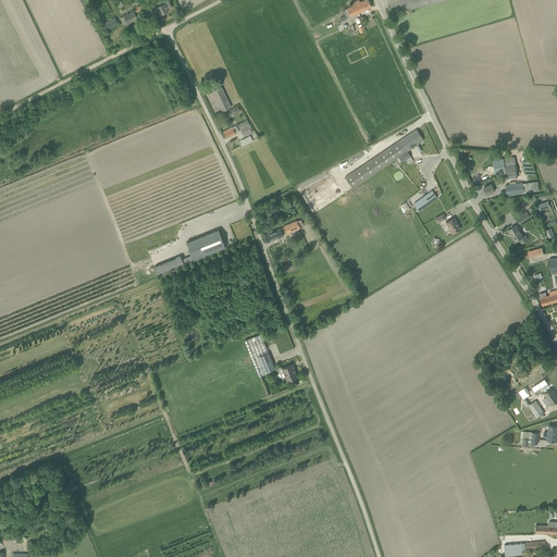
[(160,0),(157,2),(159,5),(157,7),(152,9),(155,13),(159,10),(161,14),(168,11),(168,10),(172,8),(169,1),(166,2),(165,0),(160,0)]
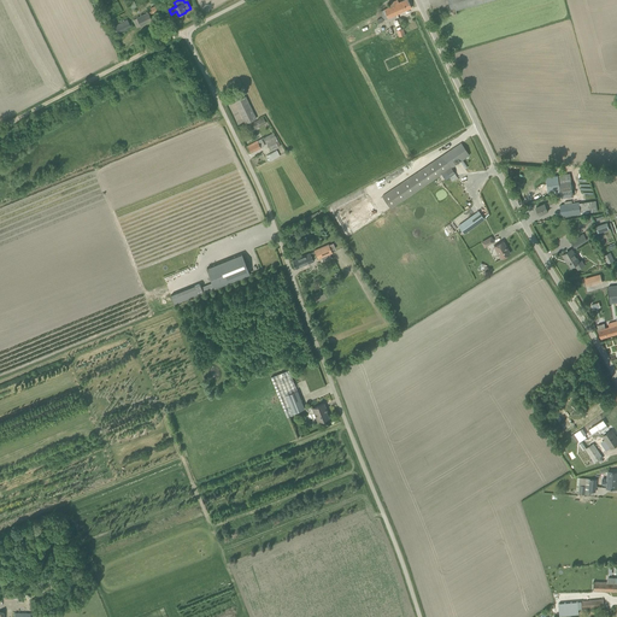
[(380,12),(381,16),(383,19),(383,21),(388,18),(388,19),(391,17),(412,7),(407,0),(404,0),(399,3),(398,0),(395,1),(389,4),(391,6),(380,12)]
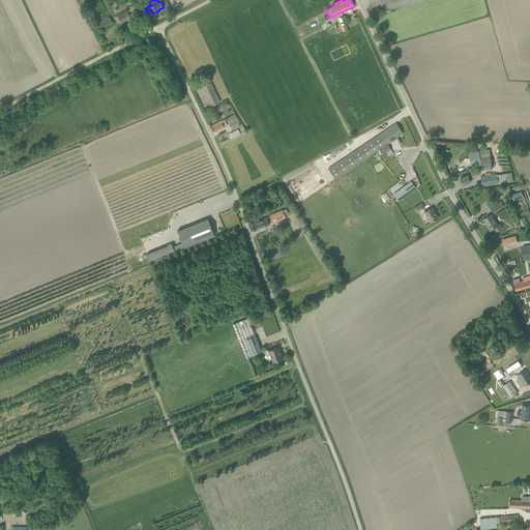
[(384,0),(388,13),(392,11),(391,9),(422,0),(384,0)]
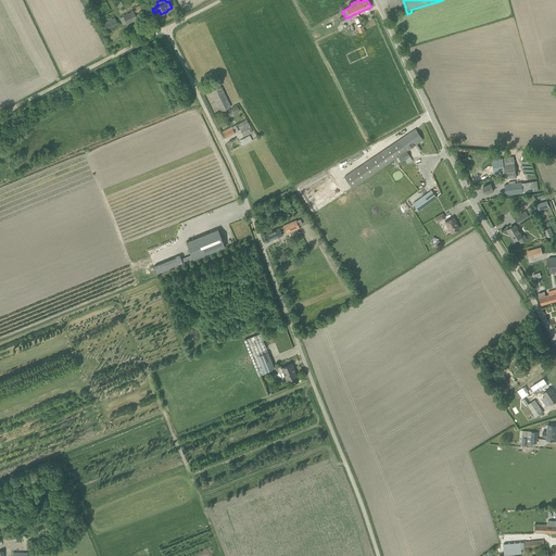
[(136,7),(137,10),(134,11),(121,17),(124,25),(137,19),(135,13),(138,12),(138,11),(146,8),(143,3),(136,7)]
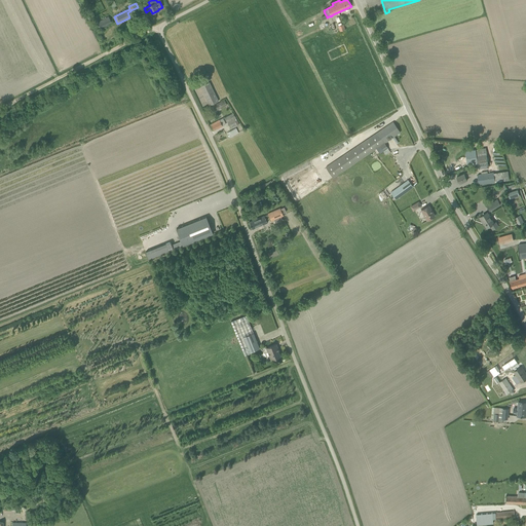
[(338,31),(345,28),(342,23),(341,21),(338,13),(334,16),(333,14),(331,16),(329,17),(334,28),(336,27),(338,31)]
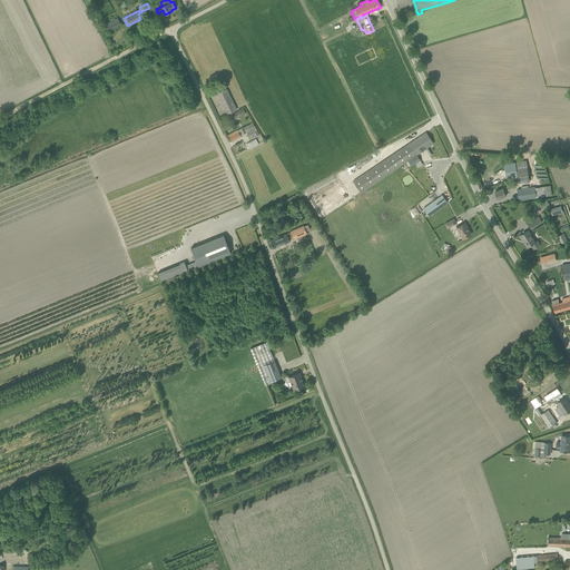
[(108,30),(120,25),(117,18),(106,25),(108,30)]
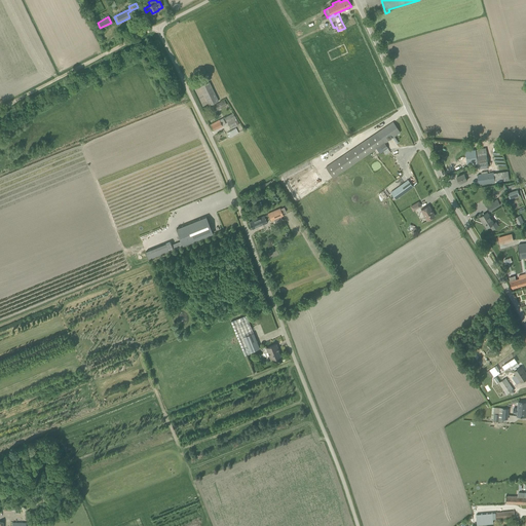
[(329,52),(334,61),(350,52),(346,44),(329,52)]
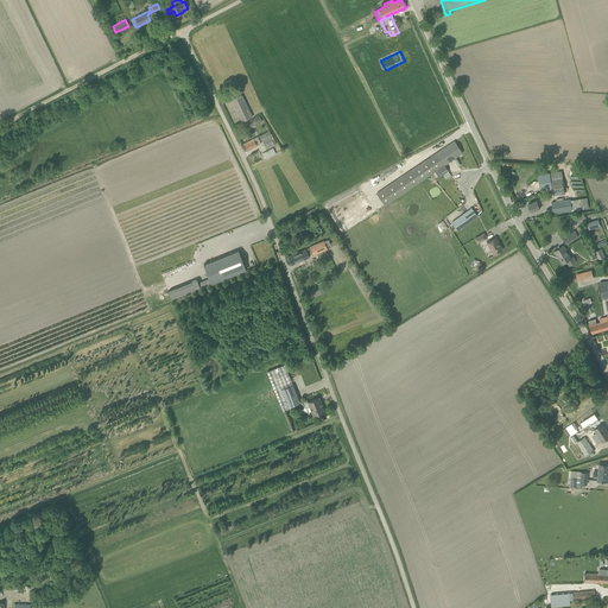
[(252,116),(242,95),(232,100),(241,122),(252,116)]
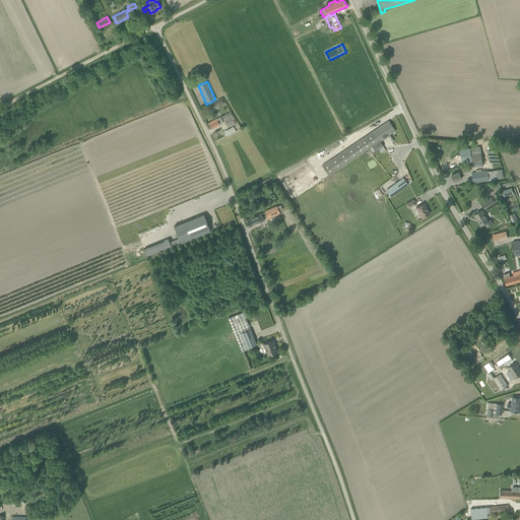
[(210,111),(223,104),(221,99),(207,106),(210,111)]
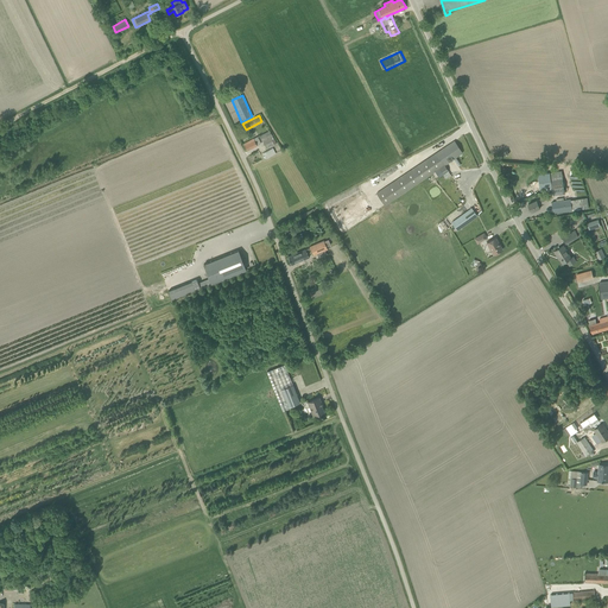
[(273,144),(276,143),(270,131),(259,135),(263,141),(267,149),(274,145),(273,144)]
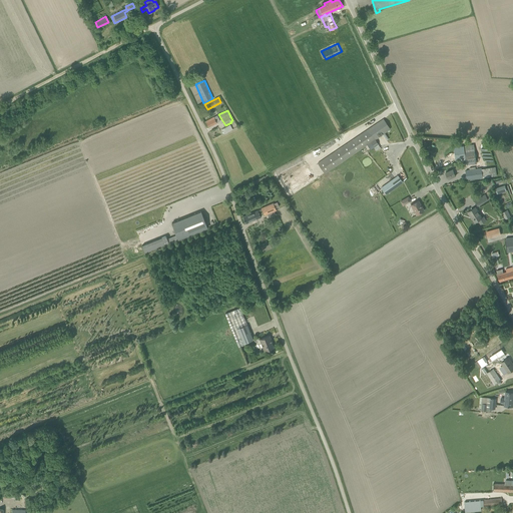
[(217,115),(205,121),(208,127),(216,123),(216,122),(220,121),(217,115)]
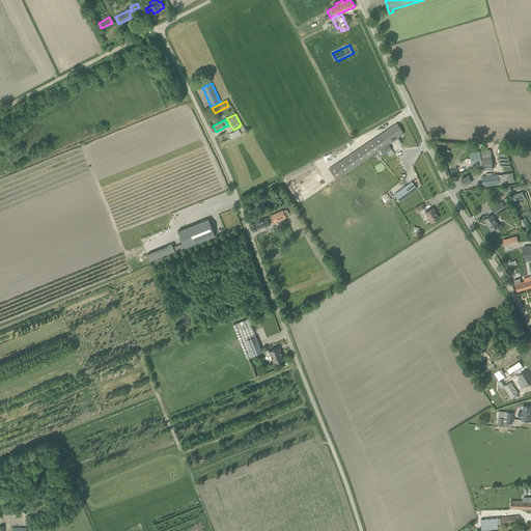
[(329,169),(336,178),(380,149),(383,155),(387,152),(390,150),(391,149),(388,144),(395,139),(398,137),(403,134),(396,123),(329,169)]
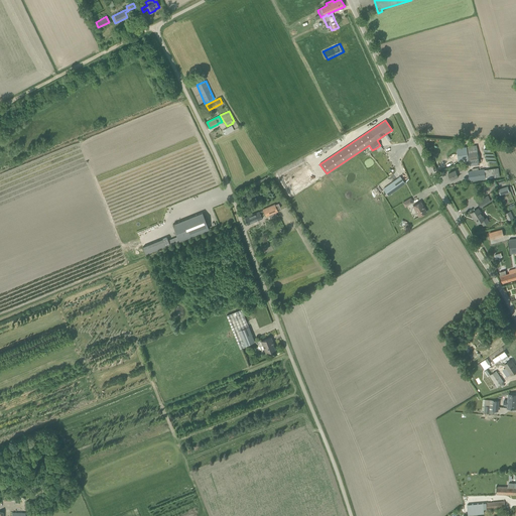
[(224,130),(225,132),(224,133),(225,135),(226,134),(226,135),(234,130),(234,129),(233,129),(232,126),(224,130)]
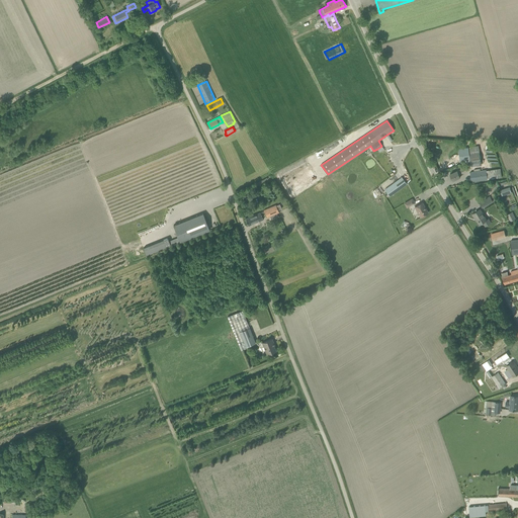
[(468,147),(458,148),(460,163),(470,161),(469,154),(468,147)]
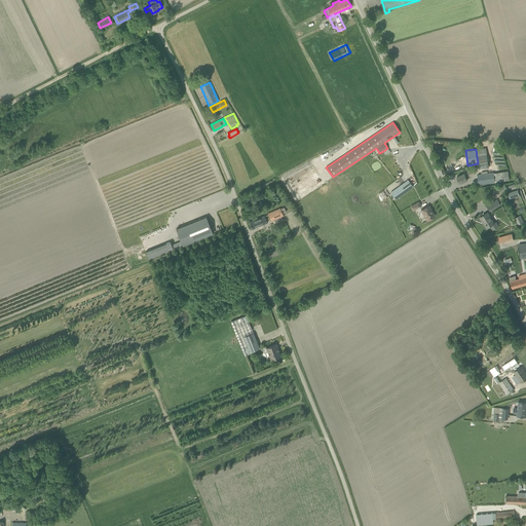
[(487,154),(477,156),(478,163),(479,168),(488,167),(487,154)]
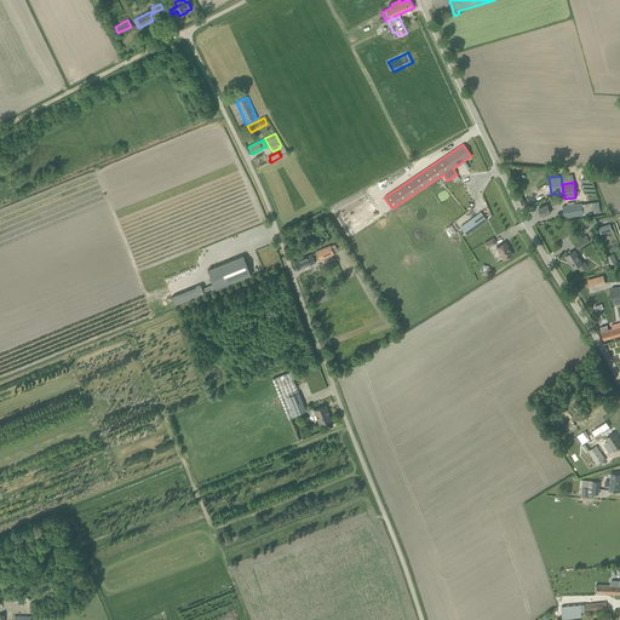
[(543,216),(551,212),(550,210),(558,205),(556,201),(547,205),(539,208),(543,216)]
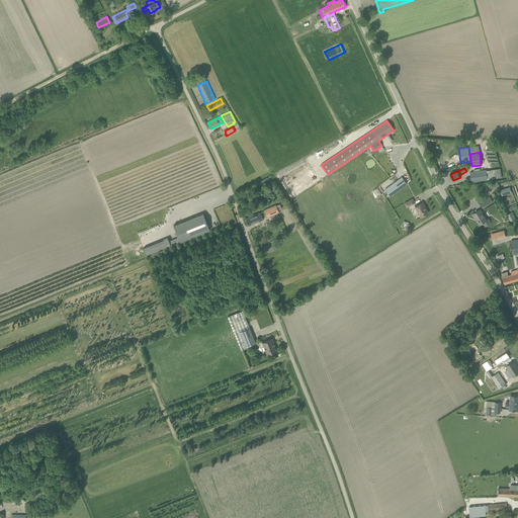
[(473,169),(473,172),(470,172),(471,181),(492,179),(502,177),(501,168),(487,170),(479,171),(479,169),(473,169)]
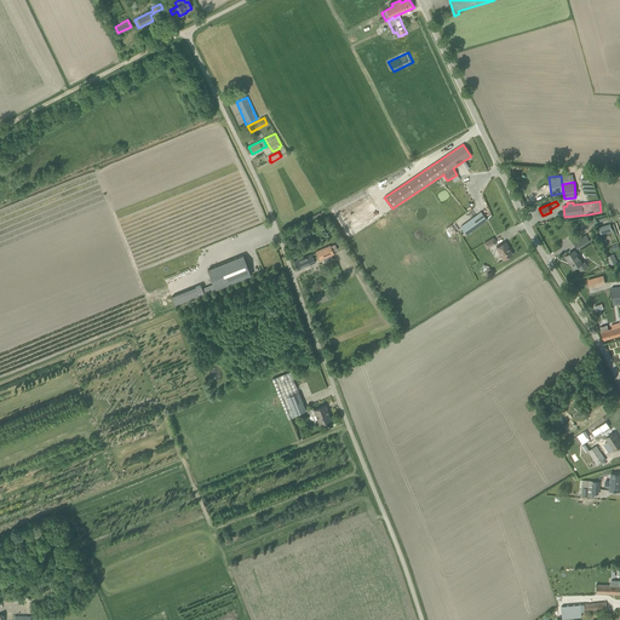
[(487,220),(481,212),(461,227),(466,235),(487,220)]
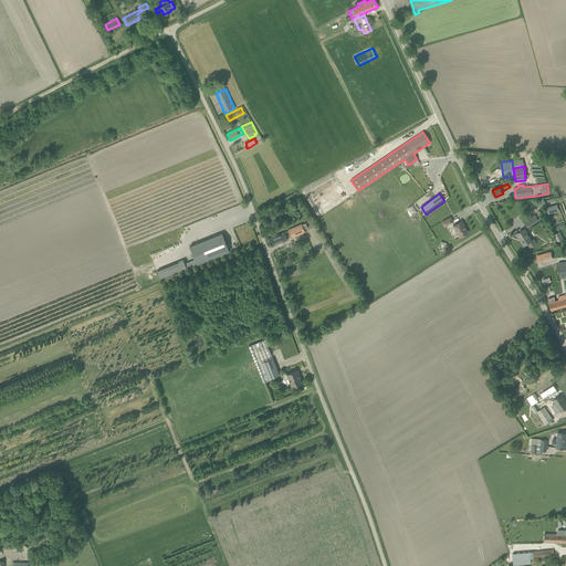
[(532,209),(543,202),(542,199),(530,206),(532,209)]
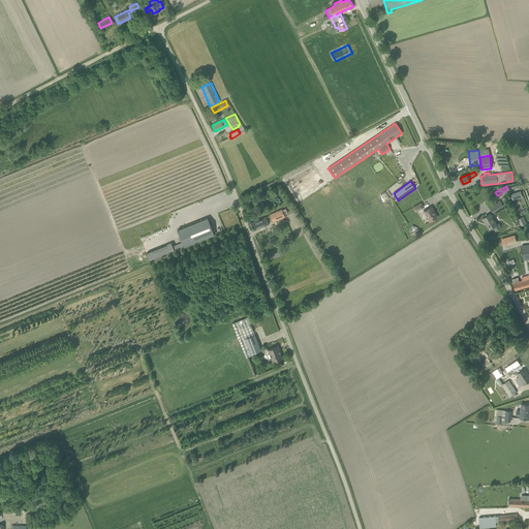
[(523,197),(521,191),(510,194),(512,200),(523,197)]
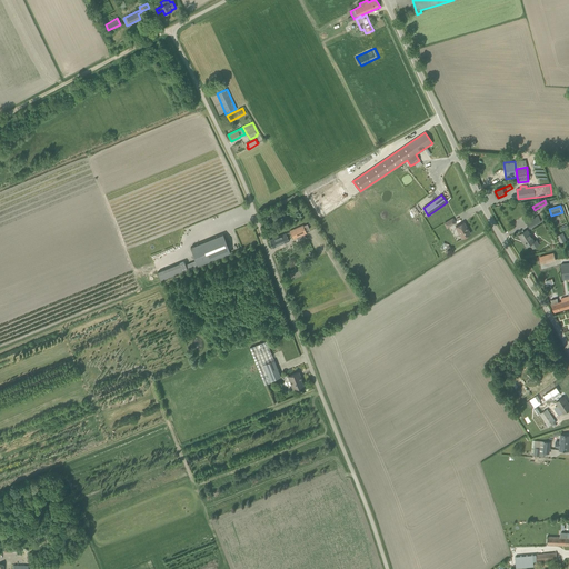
[(530,228),(541,221),(538,216),(527,222),(530,228)]
